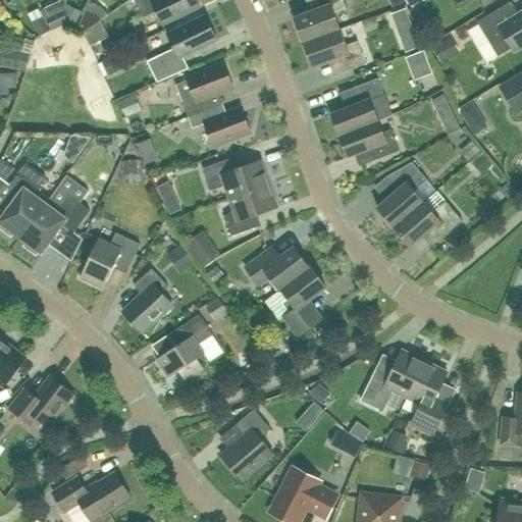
[(198,8),(194,0),(134,0),(143,18),(156,12),(163,24),(198,8)]
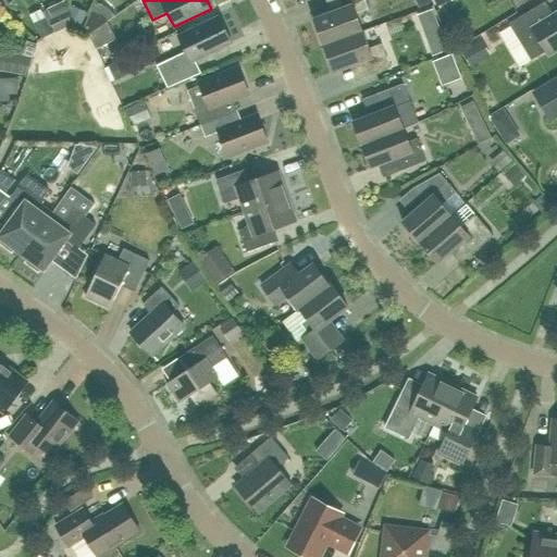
[(324,46),(362,32),(356,14),(369,10),(364,0),(334,0),(338,11),(314,20),(324,46)]
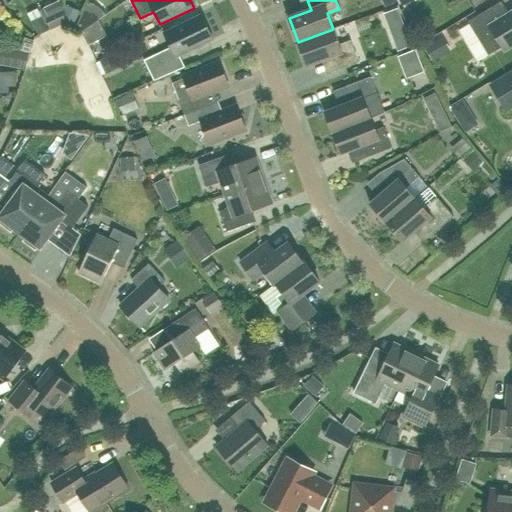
[(511,12),(499,20),(492,8),(468,22),(488,56),(502,47),(504,51),(511,46),(511,12)]
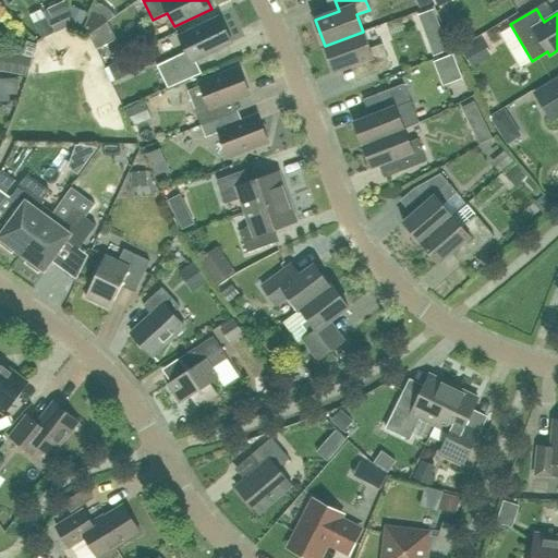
[(88,36),(107,22),(92,10),(80,32),(88,36)]
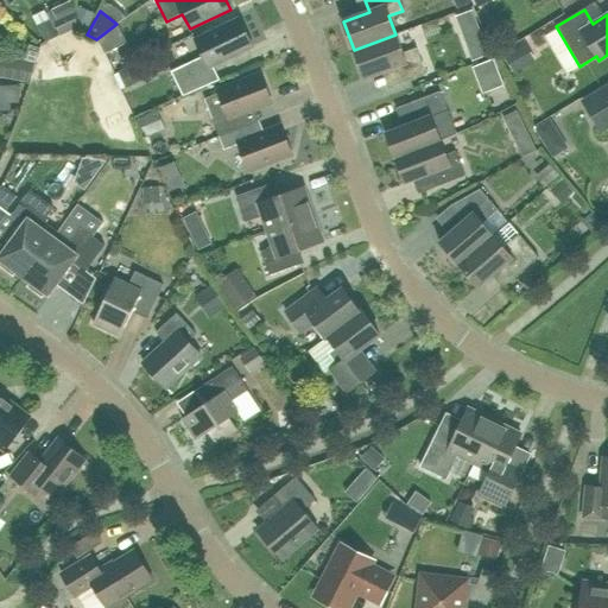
[(77,12),(55,21),(62,36),(77,27),(77,12)]
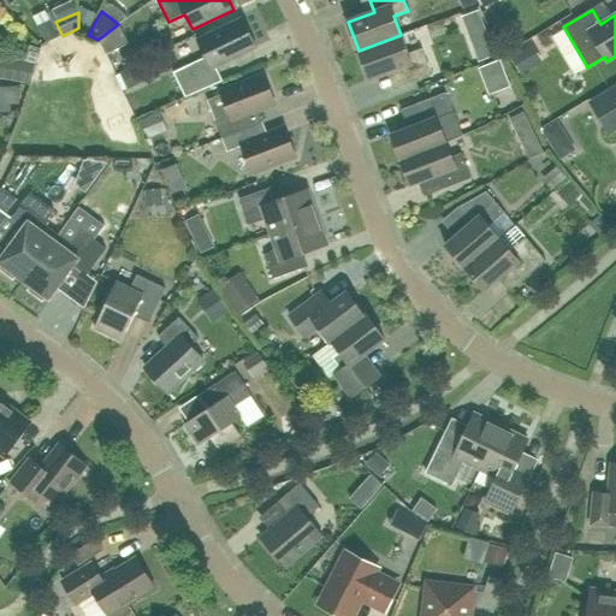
[(478,13),(463,18),(468,31),(484,27),(478,13)]
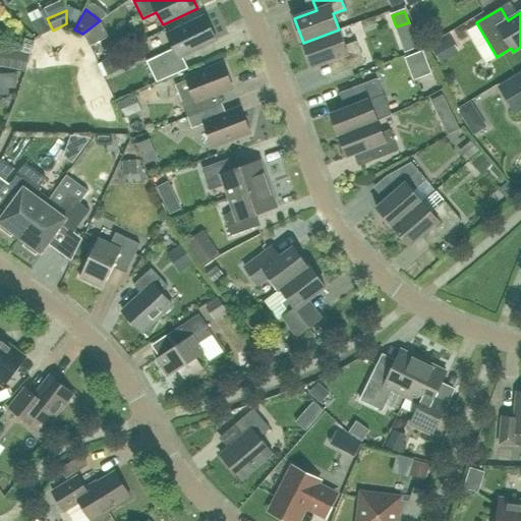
[(32,21),(39,37),(50,32),(43,16),(32,21)]
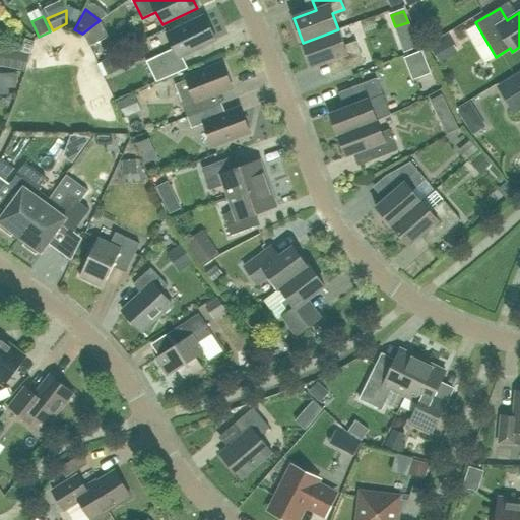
[(156,82),(188,69),(182,57),(213,42),(201,17),(167,35),(174,48),(146,62),(156,82)]
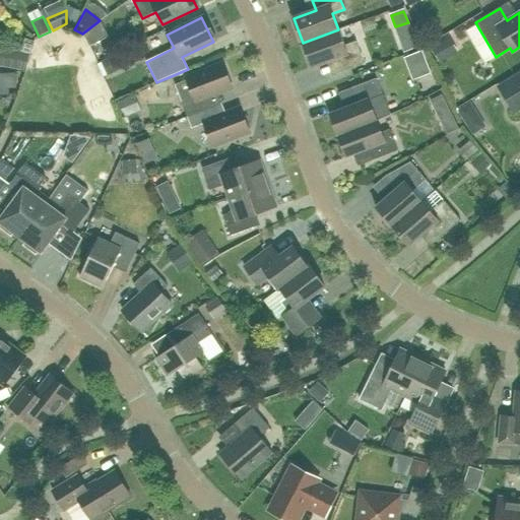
[(100,20),(82,34),(89,47),(108,37),(100,21),(100,20)]
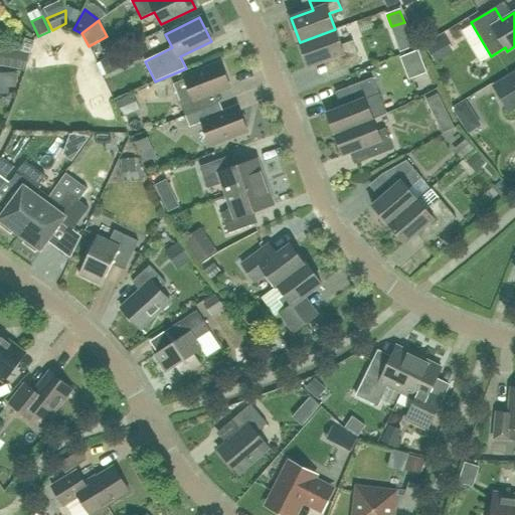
[(335,29),(300,42),(309,67),(331,59),(336,72),(361,62),(353,41),(341,45),(335,29)]
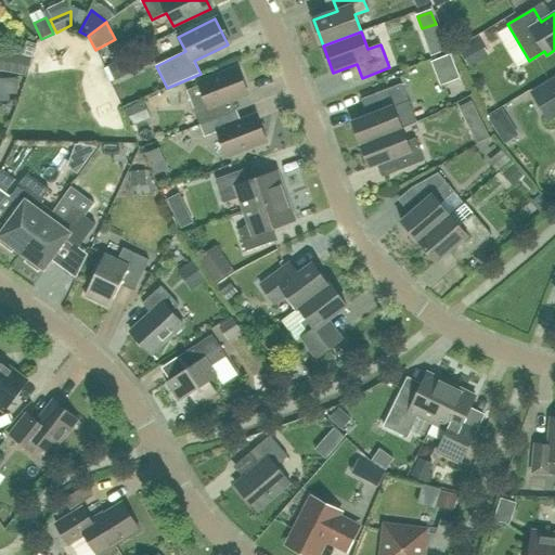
[(33,56),(38,43),(27,40),(23,53),(33,56)]
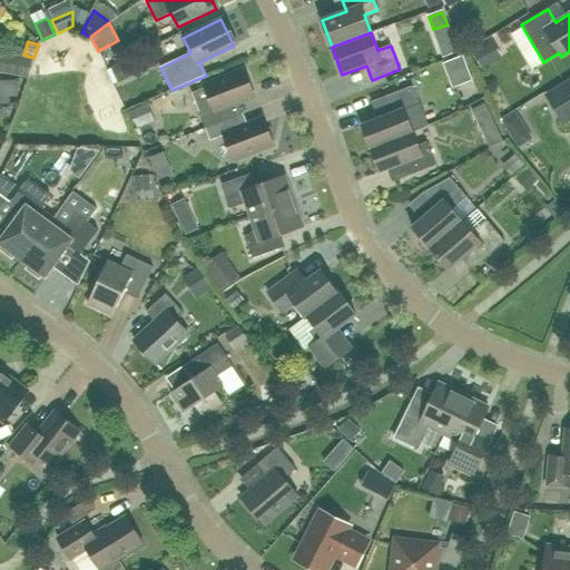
[(493,62),(485,47),(473,53),(481,69),(493,62)]
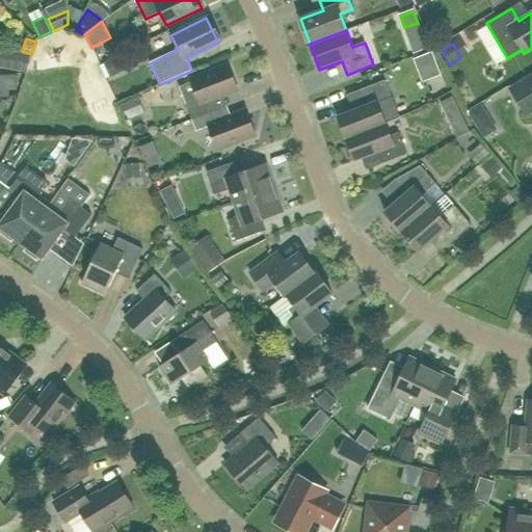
[(420,56),(423,63),(434,59),(431,52),(420,56)]
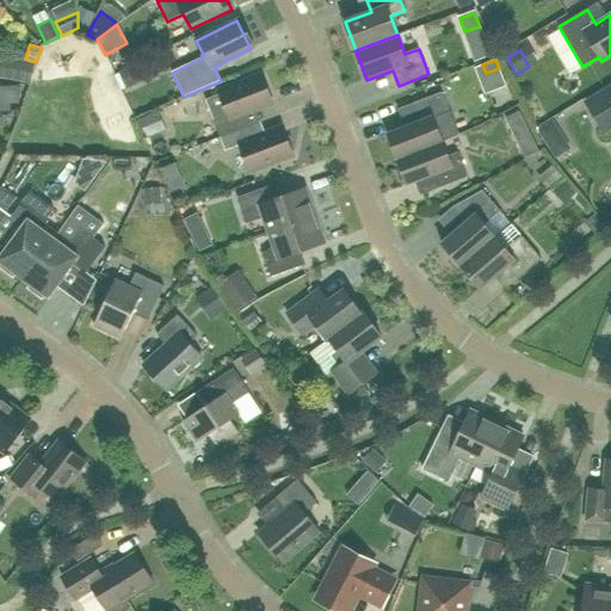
[(13,75),(34,80),(36,67),(16,63),(13,75)]
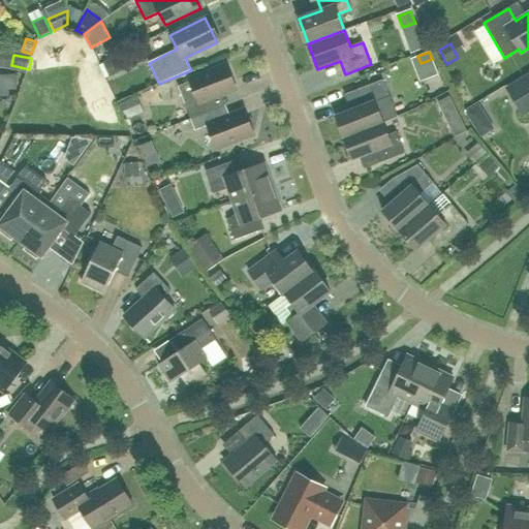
[(115,56),(102,62),(109,76),(122,70),(115,56)]
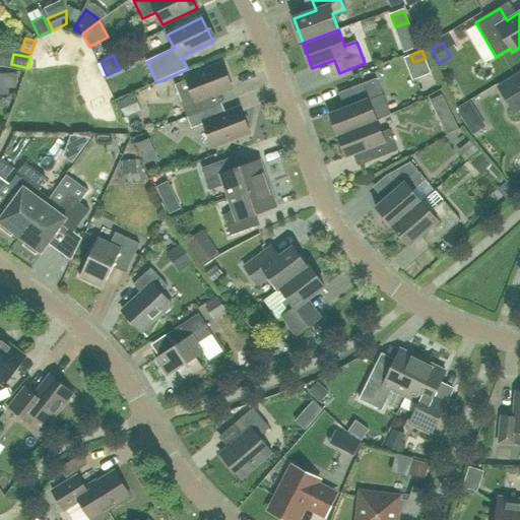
[(188,117),(211,108),(207,98),(232,88),(222,64),(187,77),(196,101),(184,106),(188,117)]
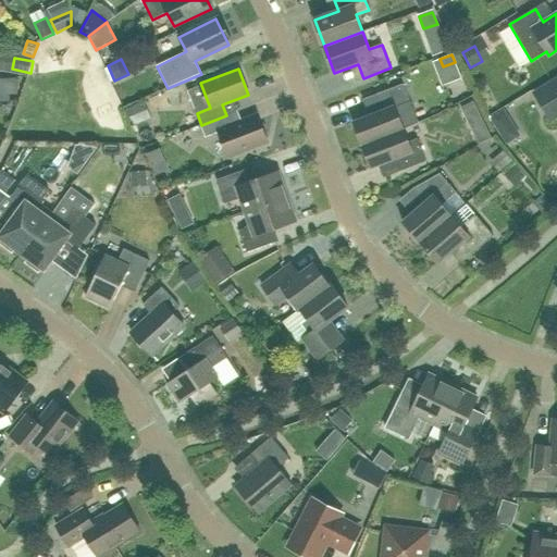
[(556,79),(535,94),(551,120),(556,116),(556,79)]
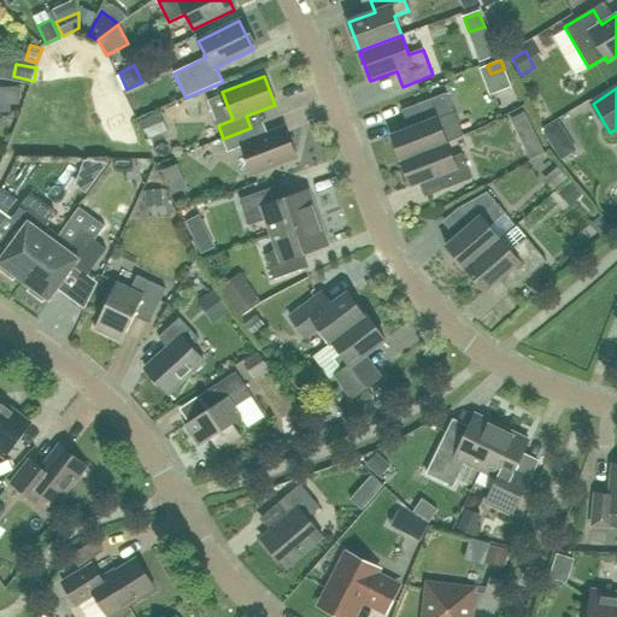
[(401,160),(447,144),(463,136),(446,93),(411,107),(418,125),(392,136),(401,160)]
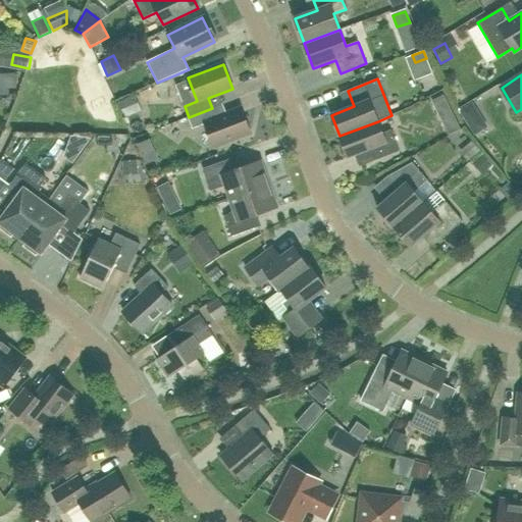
[(446,122),(457,116),(446,94),(433,100),(446,122)]
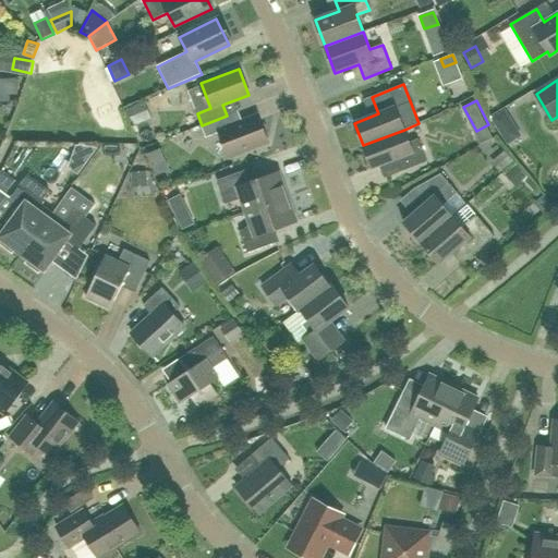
[(126,109),(134,125),(147,120),(141,104),(126,109)]
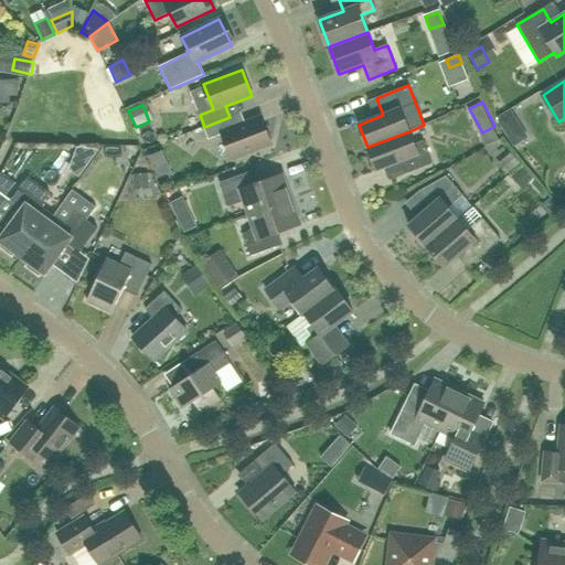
[(514,132),(518,120),(512,110),(497,119),(508,137),(514,132)]
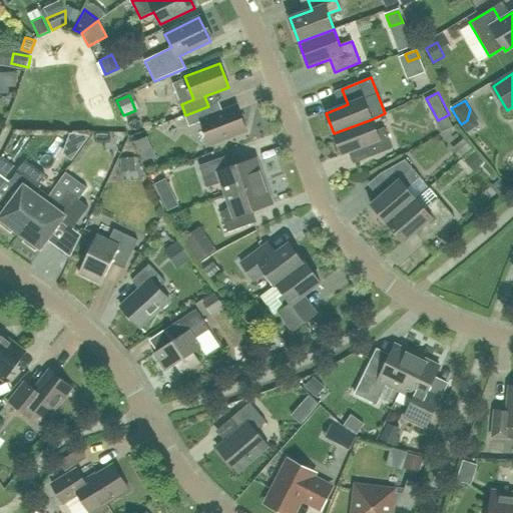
[(208,106),(185,115),(189,126),(201,121),(210,144),(245,130),(236,106),(212,116),(208,106)]
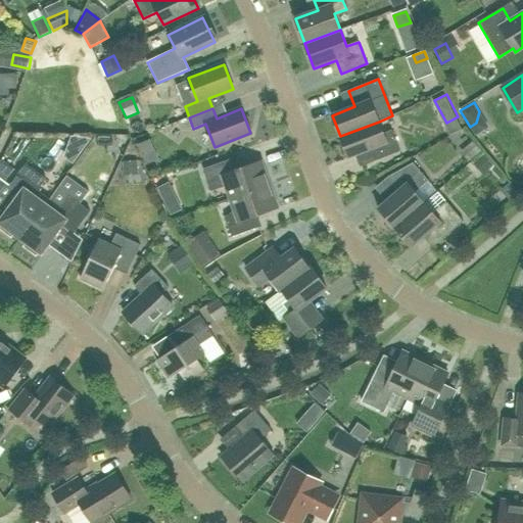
[(379,122),(340,136),(348,157),(372,149),(376,161),(400,151),(392,130),(383,134),(379,122)]
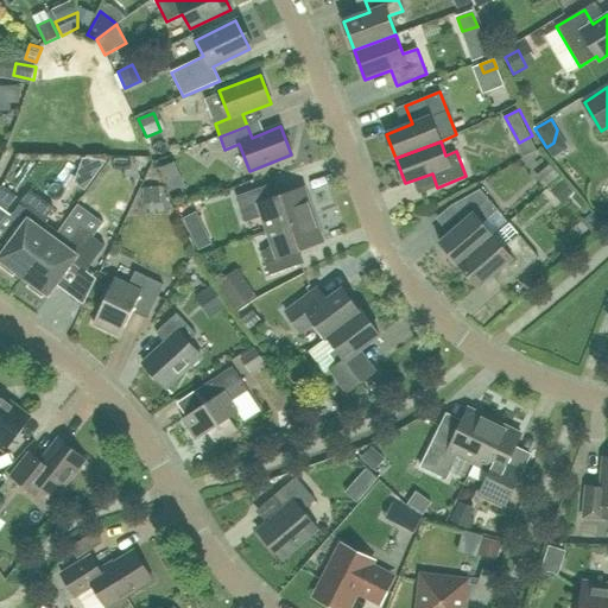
[(165,179),(179,173),(175,162),(159,168),(165,179)]
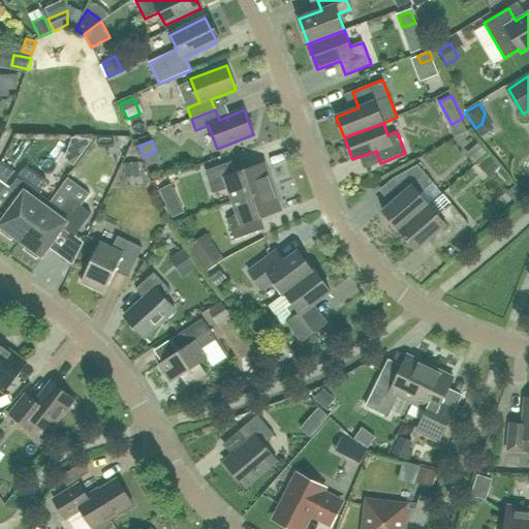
[(470,152),(477,160),(486,153),(478,145),(470,152)]
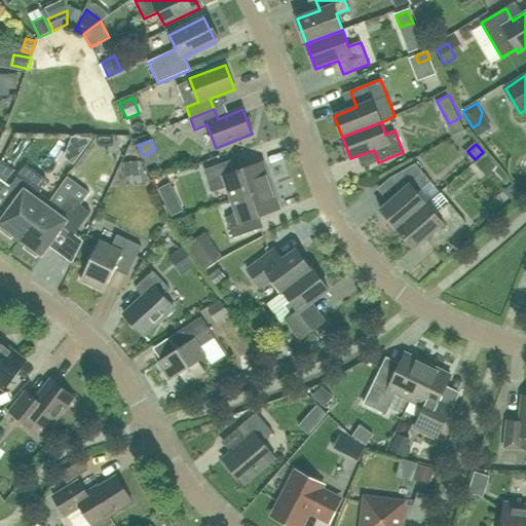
[(482,161),(490,172),(496,165),(488,156),(482,161)]
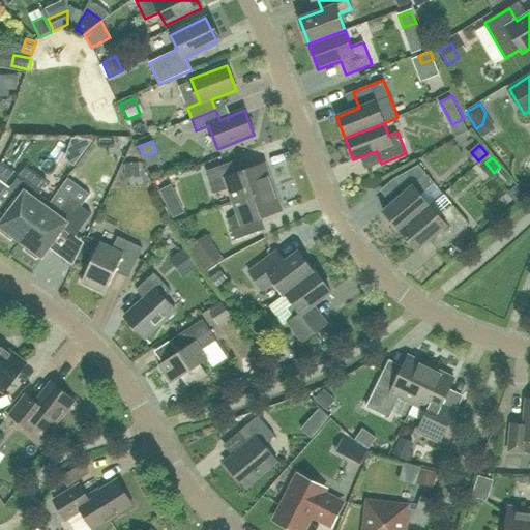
[(233,201),(273,187),(265,164),(244,171),(240,159),(206,171),(213,194),(229,188),(233,201)]
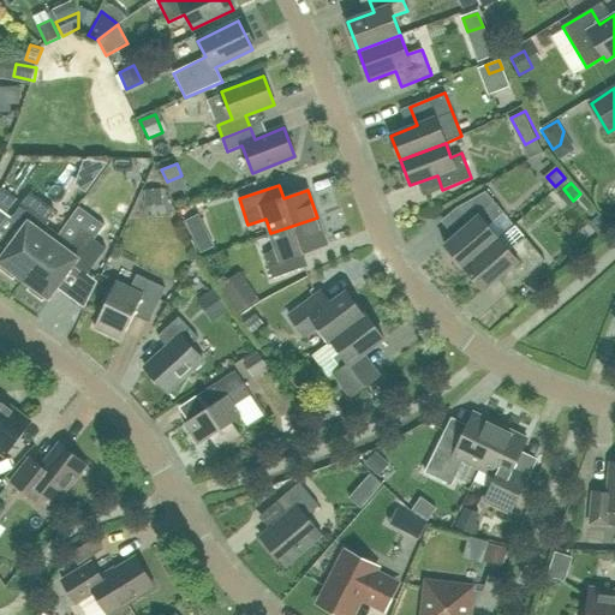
[(0,209),(6,214),(17,199),(1,189),(0,190),(0,209)]
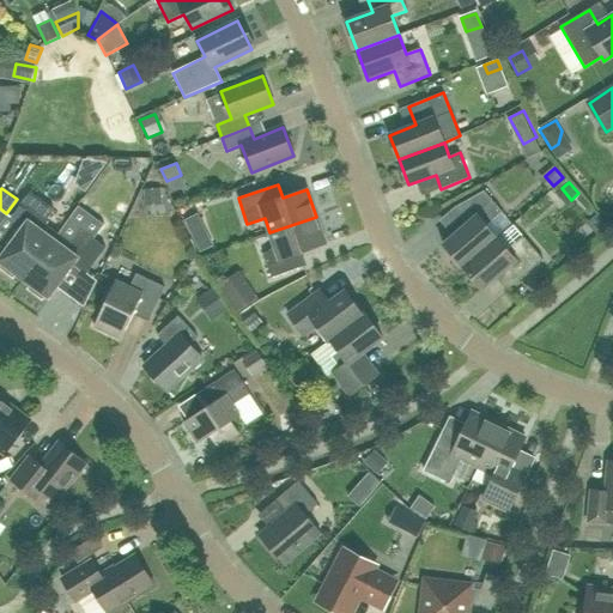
[(162,199),(161,188),(143,189),(144,200),(162,199)]
